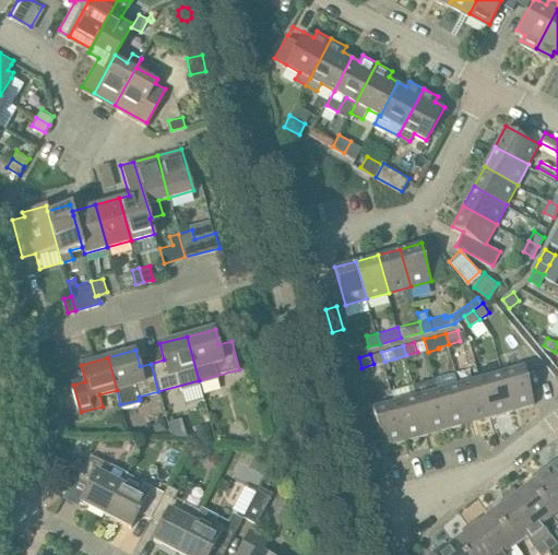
[(503,373),(513,409),(535,403),(525,367),(503,373)]
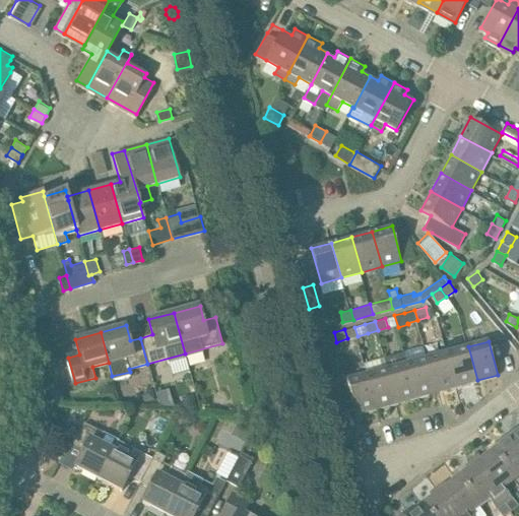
[(448,351),(457,385),(477,380),(468,346),(448,351)]
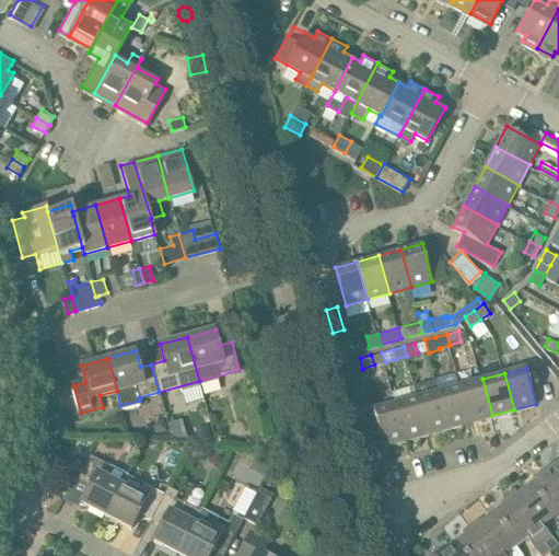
[(56,374),(44,378),(45,380),(48,391),(60,386),(56,374)]
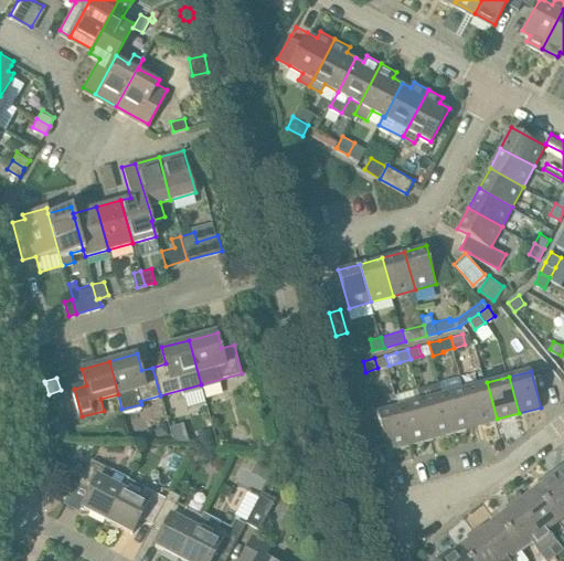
[(465,389),(475,425),(497,419),(487,382),(465,389)]
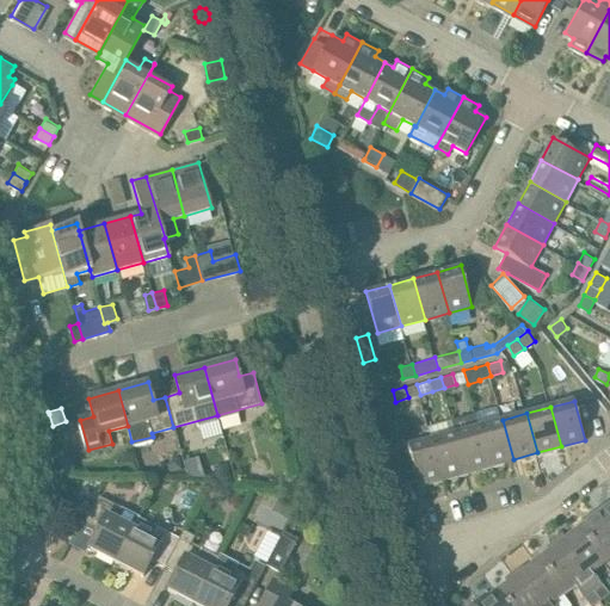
[(431,439),(442,478),(466,472),(455,433),(451,419),(427,425),(431,439)]
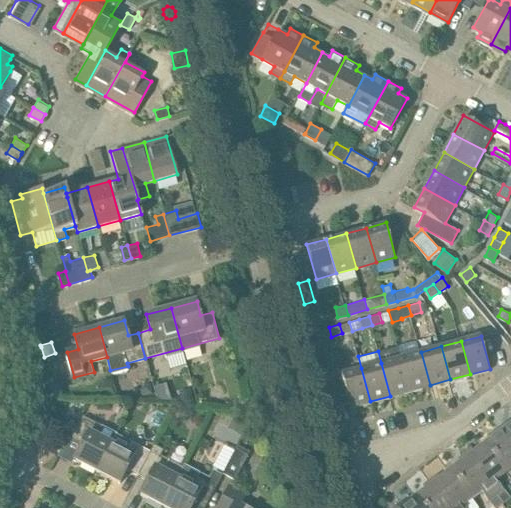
[(401,357),(410,390),(430,385),(421,352),(401,357)]
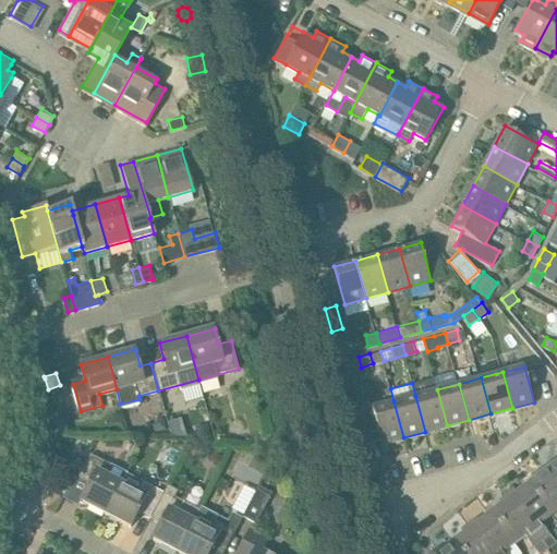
[(425,432),(447,425),(437,389),(415,396),(425,432)]
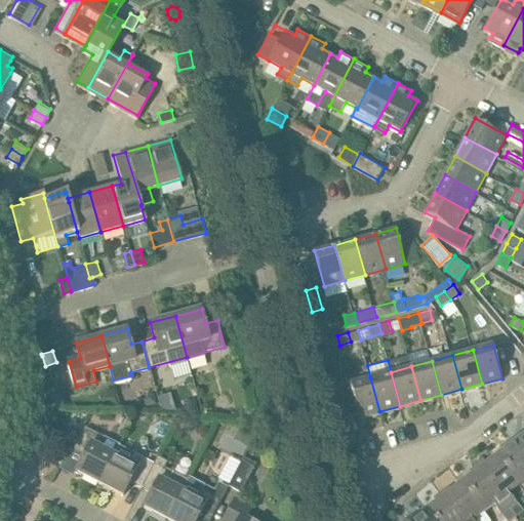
[(370,377),(350,384),(359,417),(379,411),(370,377)]
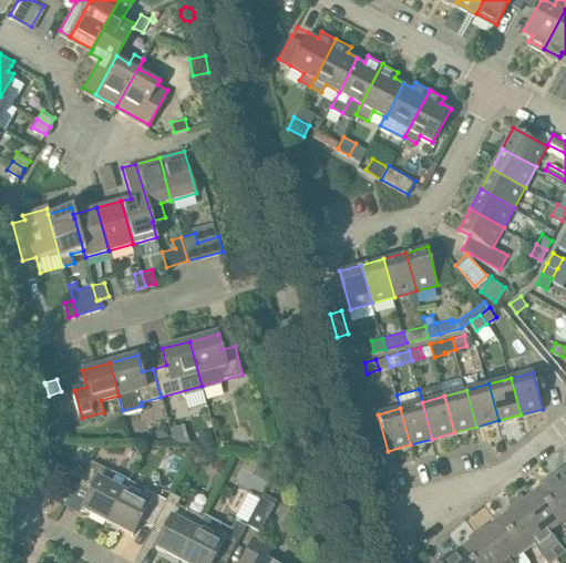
[(160,425),(157,430),(158,437),(170,434),(167,423),(160,425)]
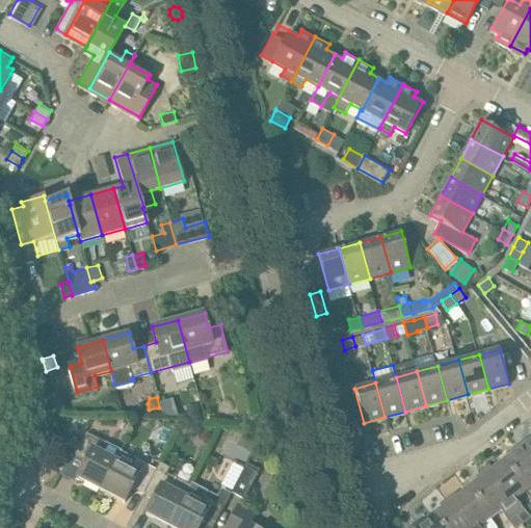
[(198,401),(187,404),(191,417),(203,414),(198,401)]
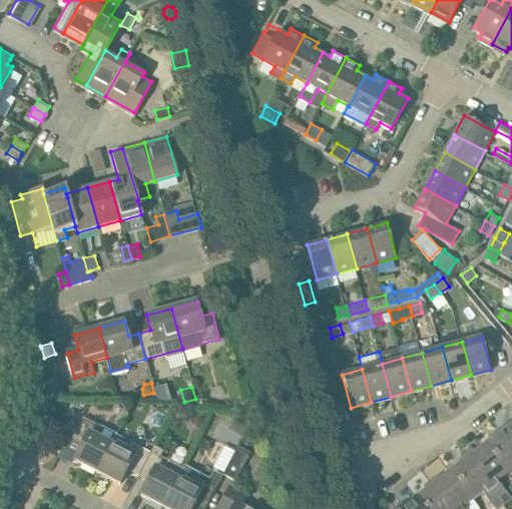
[(234,413),(229,424),(243,431),(248,420),(234,413)]
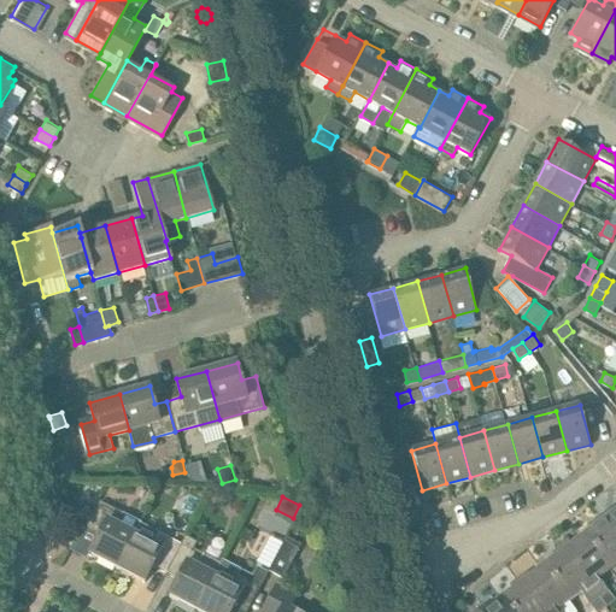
[(89,551),(116,565),(135,530),(140,522),(100,500),(86,528),(98,534),(89,551)]
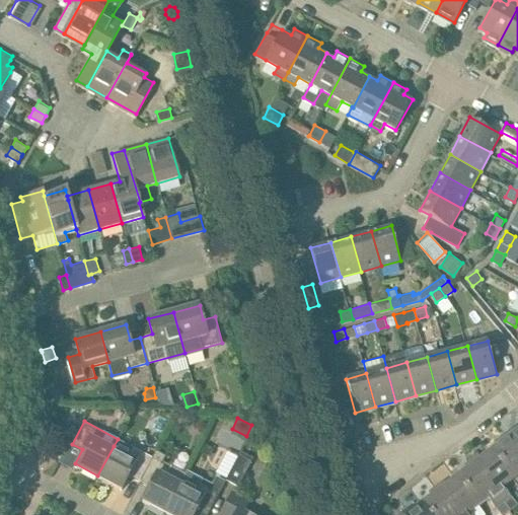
[(517,428),(509,435),(517,447),(517,428)]
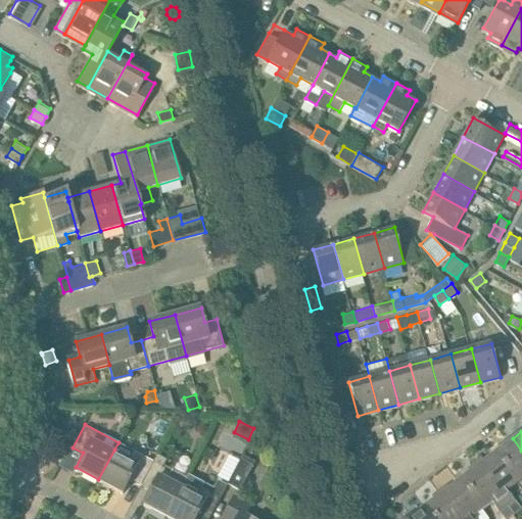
[(58,438),(52,446),(58,451),(64,442),(58,438)]
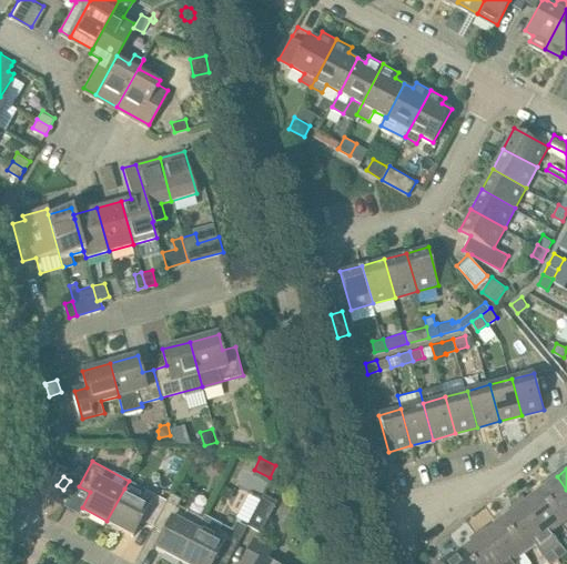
[(566,490),(557,476),(537,492),(562,523),(566,519),(566,490)]
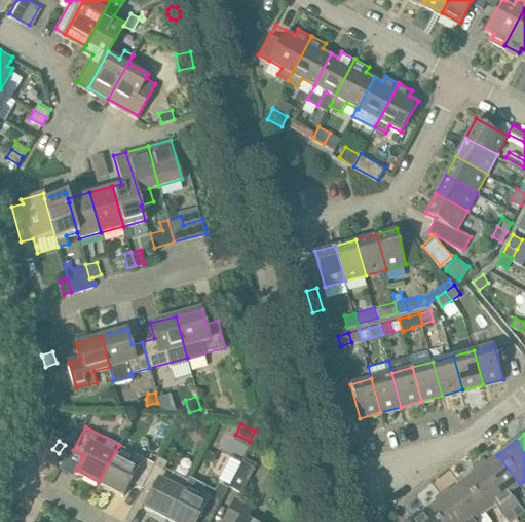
[(132,480),(142,486),(159,454),(158,454),(154,462),(135,452),(130,459),(115,452),(99,482),(123,495),(132,480)]
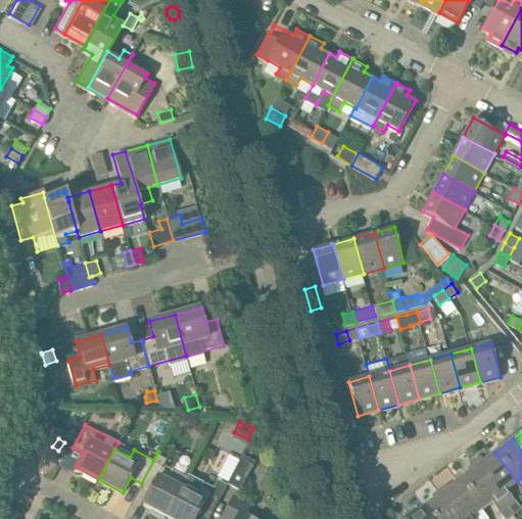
[(143,503),(168,516),(182,488),(182,487),(188,475),(164,463),(168,457),(158,452),(141,483),(151,488),(143,503)]
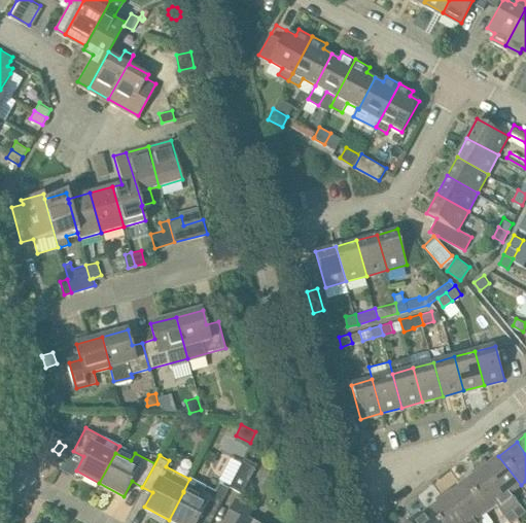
[(230,486),(243,493),(256,466),(255,466),(258,462),(246,455),(244,459),(243,459),(230,486)]
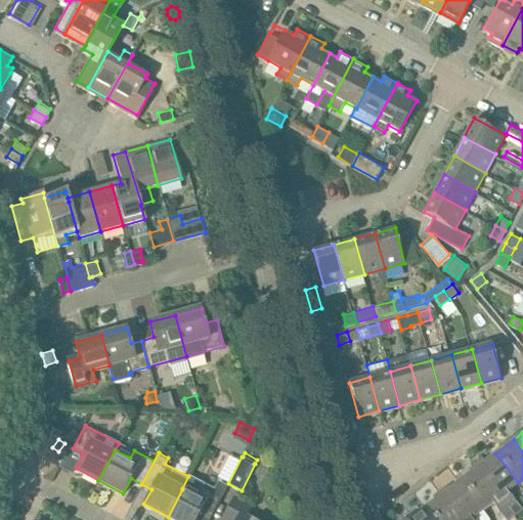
[(518,482),(495,453),(478,467),(514,514),(522,507),(509,489),(518,482)]
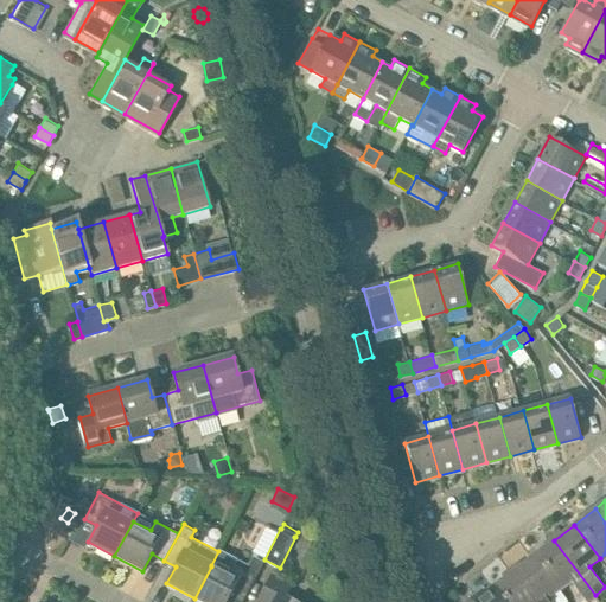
[(595,595),(554,540),(534,556),(560,589),(572,580),(587,601),(595,595)]
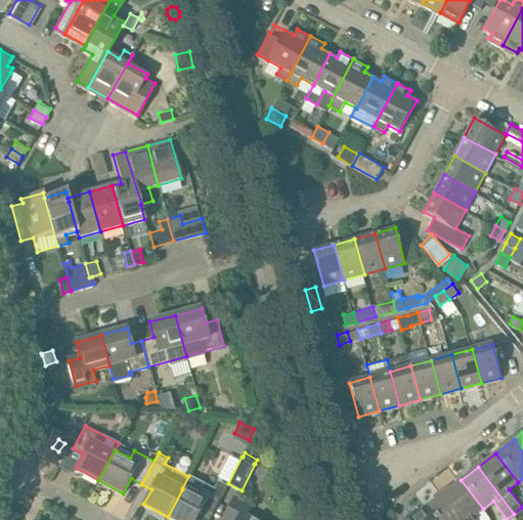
[(207,519),(227,483),(219,478),(214,485),(206,481),(198,497),(182,489),(168,517),(173,519),(207,519)]
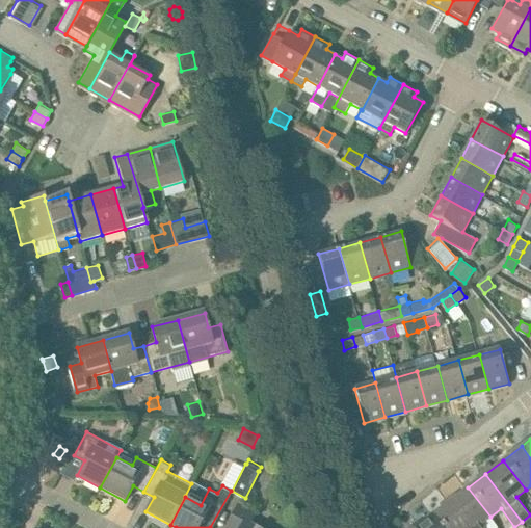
[(490,517),(468,487),(450,501),(470,527),(483,527),(480,524),(490,517)]
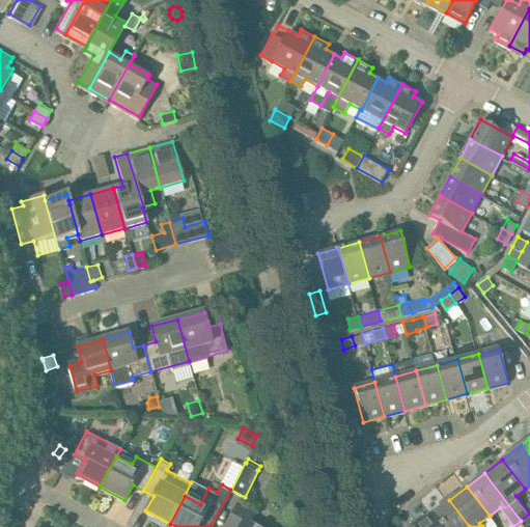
[(469,526),(449,500),(430,514),(441,526),(469,526)]
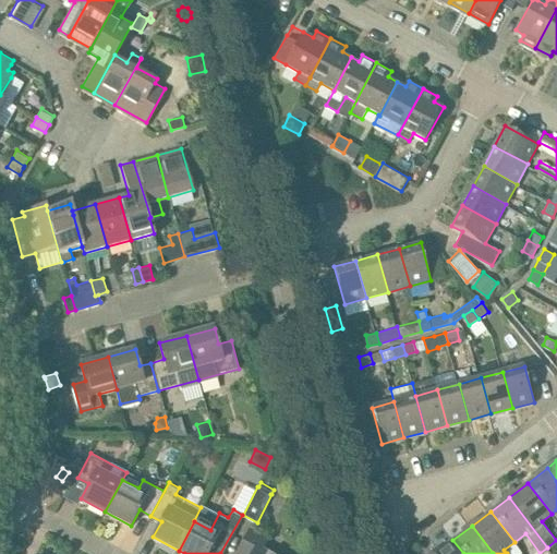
[(269,553),(262,550),(267,539),(250,530),(237,553),(269,553)]
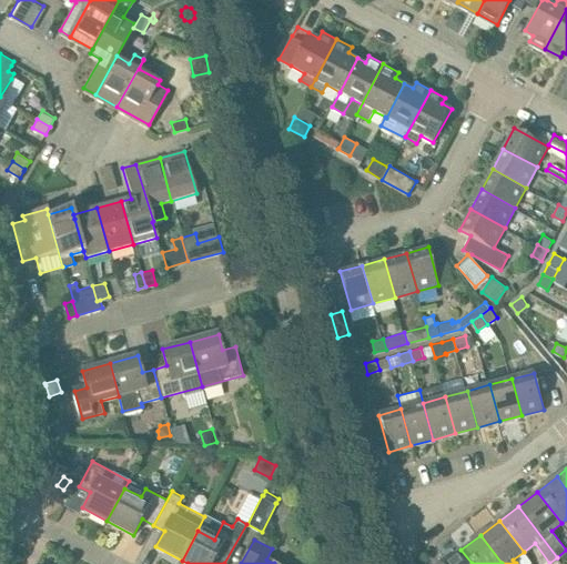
[(472,563),(461,550),(441,563),(472,563)]
